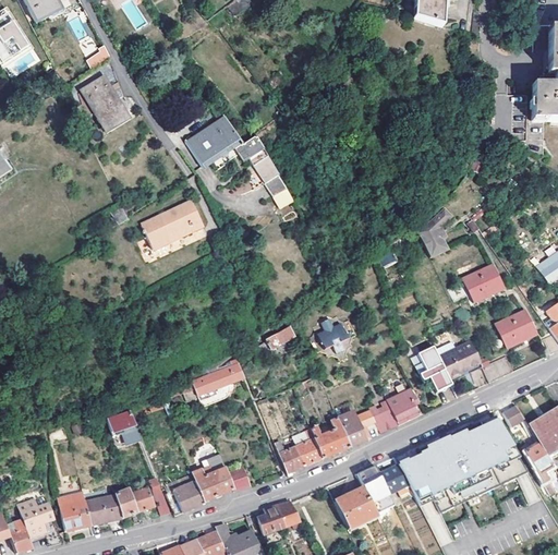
[(26,0),(36,20),(49,13),(49,15),(55,16),(59,13),(61,10),(60,8),(61,7),(58,0),(26,0)]
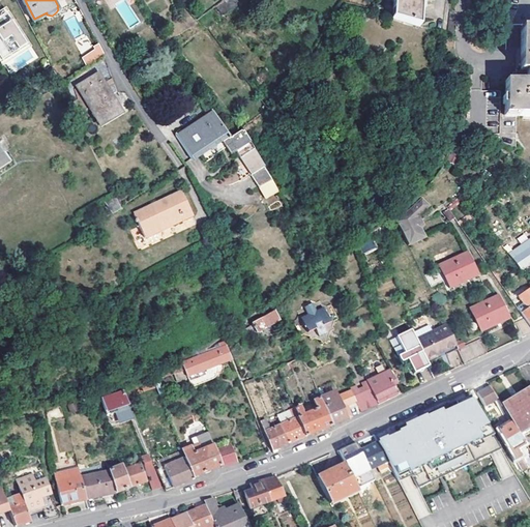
[(224,0),(219,4),(229,13),(241,1),(240,0),(224,0)]
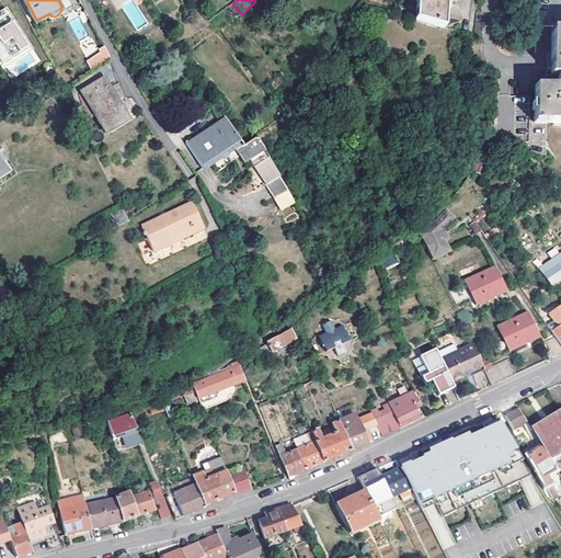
[(445,25),(446,0),(418,0),(416,16),(445,25)]
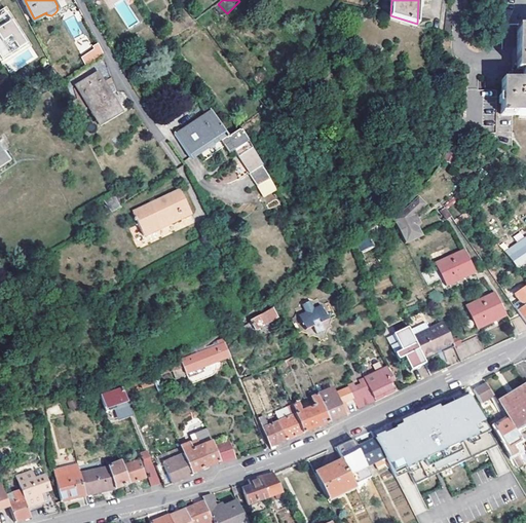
[(6,4),(0,7),(0,58),(2,61),(30,43),(6,4)]
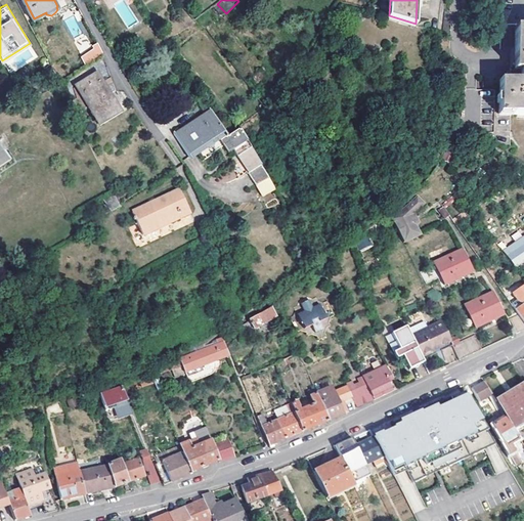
[(449,18),(442,18),(441,33),(449,34),(449,18)]
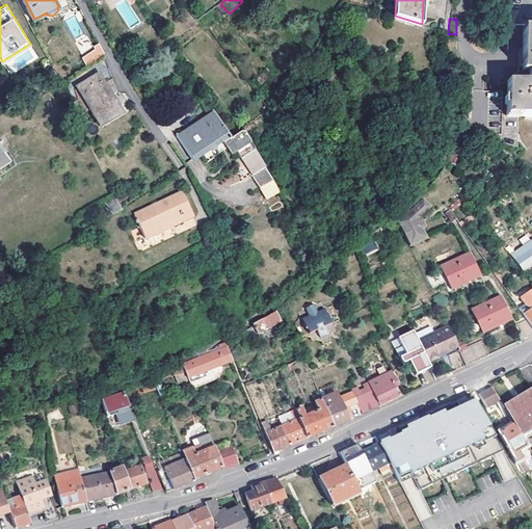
[(527,20),(523,20),(522,74),(522,78),(507,78),(506,113),(531,112),(531,25),(527,25),(527,20)]
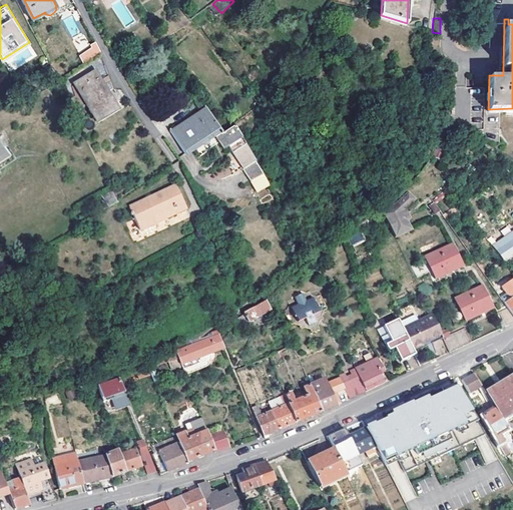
[(91,43),(93,45),(96,52),(101,49),(96,40),(91,43)]
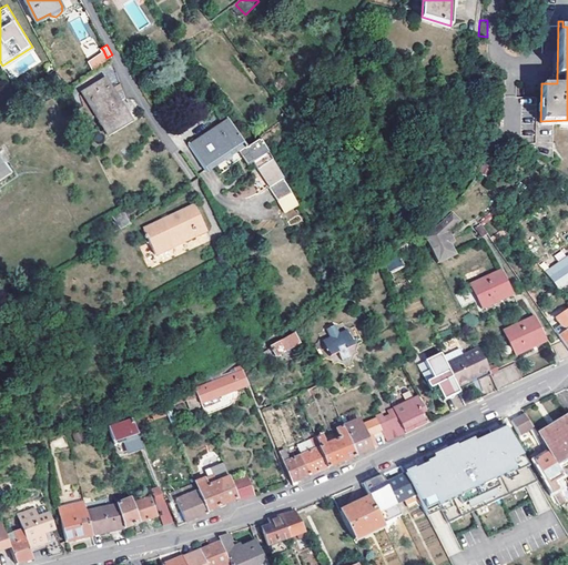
[(103,50),(89,58),(93,66),(107,58),(103,50)]
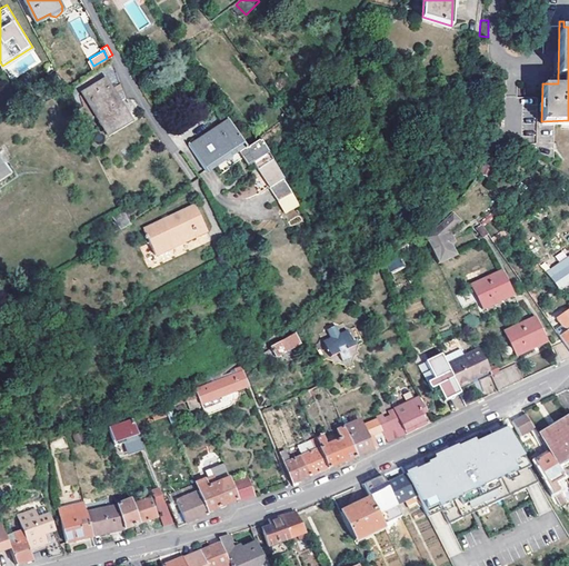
[(101,126),(127,113),(108,77),(83,88),(101,126)]
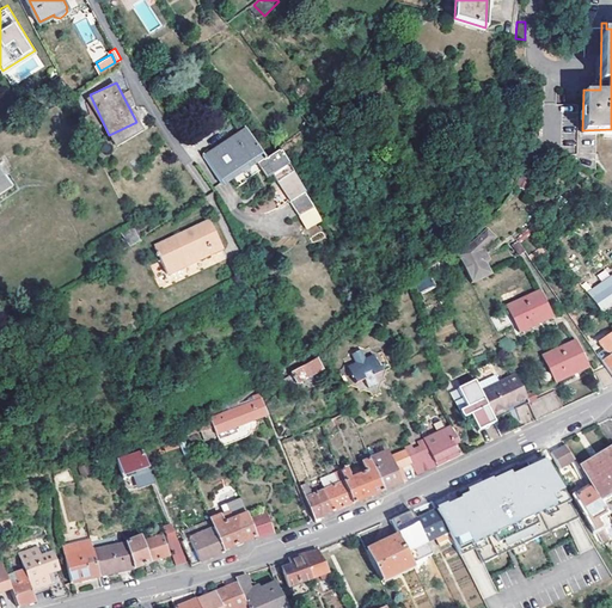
[(208,152),(226,182),(257,164),(268,158),(249,128),(208,152)]
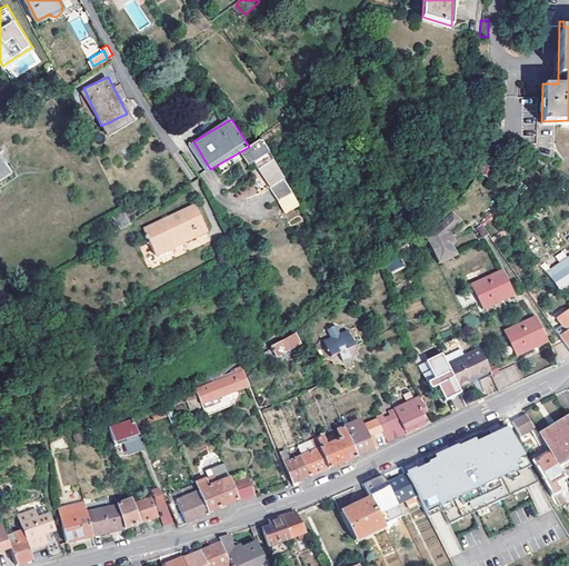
[(245,161),(246,160),(251,157),(283,210),(297,202),(262,136),(249,147),(239,152),(245,161)]
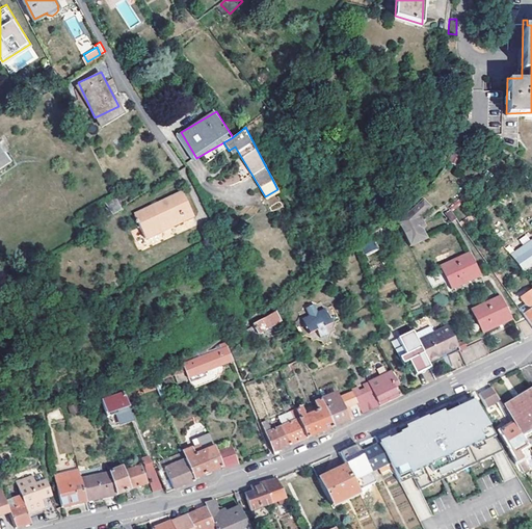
[(0,166),(11,159),(0,140),(0,166)]
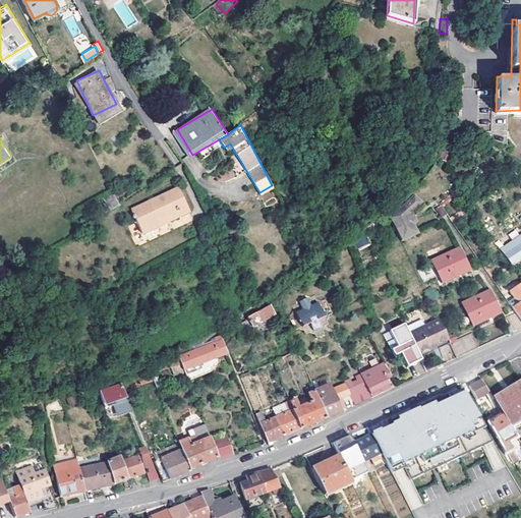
[(447,140),(441,156),(449,160),(455,145),(447,140)]
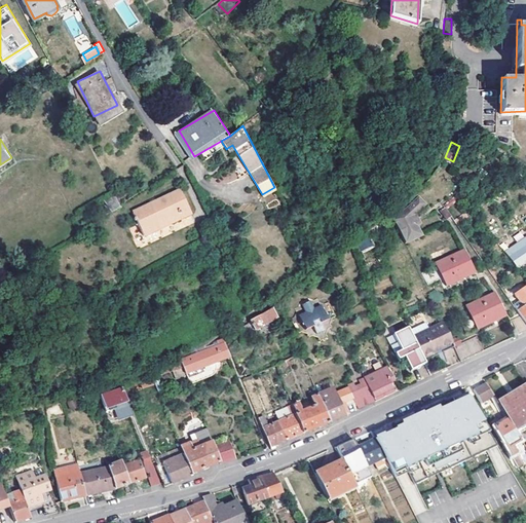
[(182,186),(134,207),(136,212),(135,213),(136,216),(137,215),(144,230),(192,210),(182,186)]
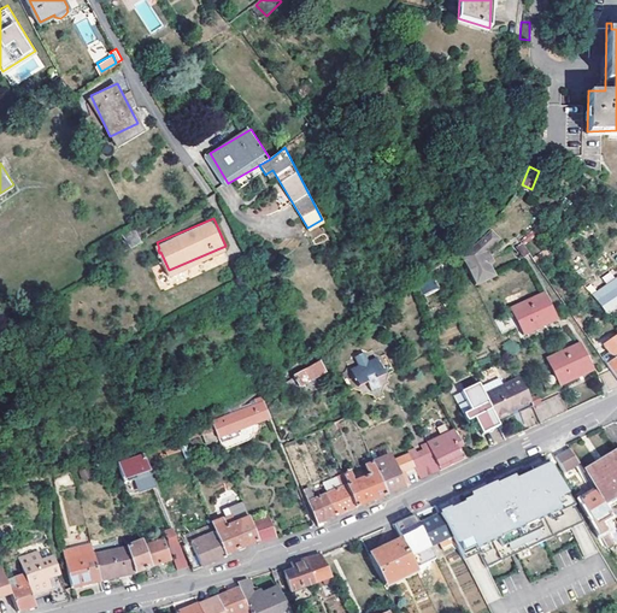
[(463,253),(476,281),(491,273),(488,269),(491,267),(486,254),(500,248),(495,237),(463,253)]
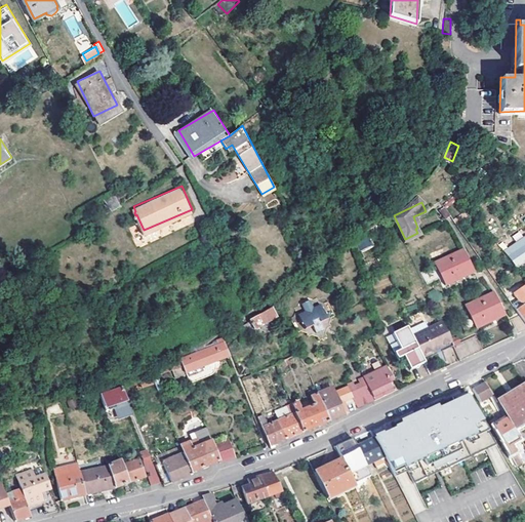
[(451,213),(445,217),(450,225),(456,221),(451,213)]
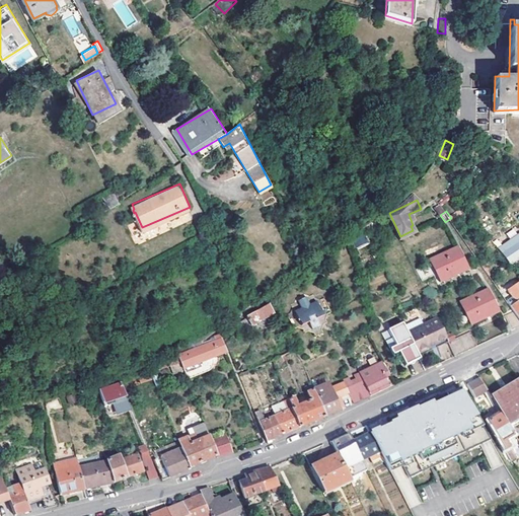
[(364,227),(355,234),(356,235),(365,231),(364,227)]
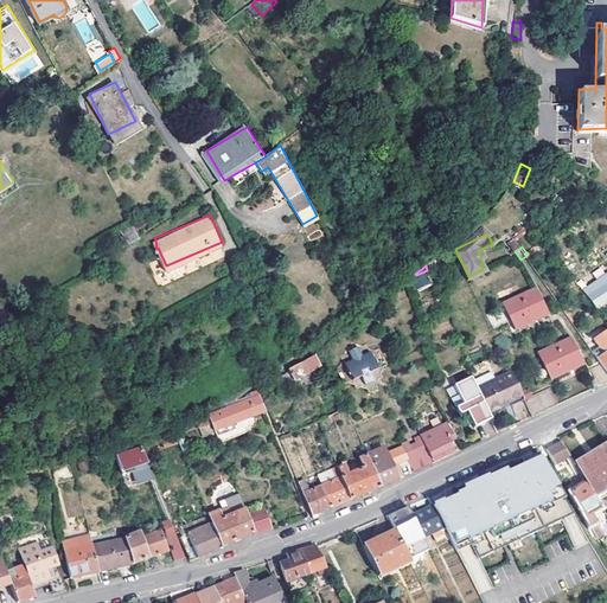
[(430,277),(427,270),(416,275),(420,283),(430,277)]
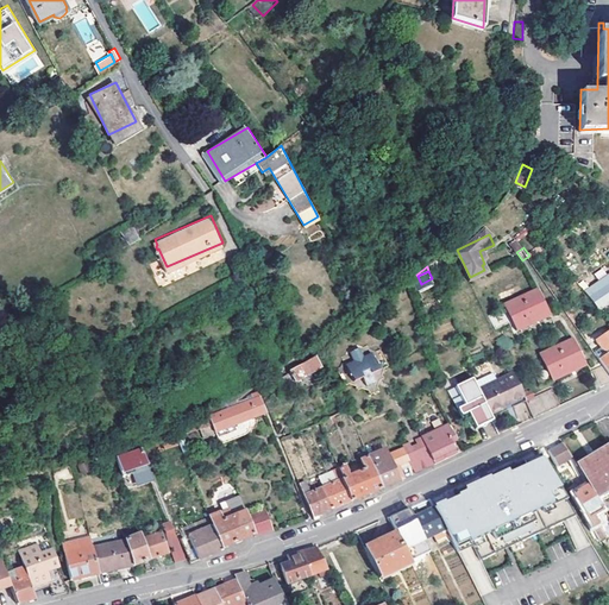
[(597,303),(608,296),(608,273),(585,287),(597,303)]
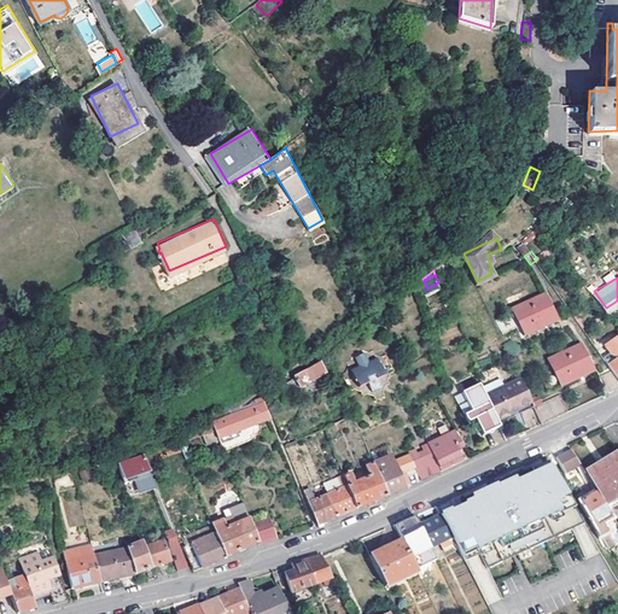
[(546,290),(512,305),(524,332),(558,316),(546,290)]
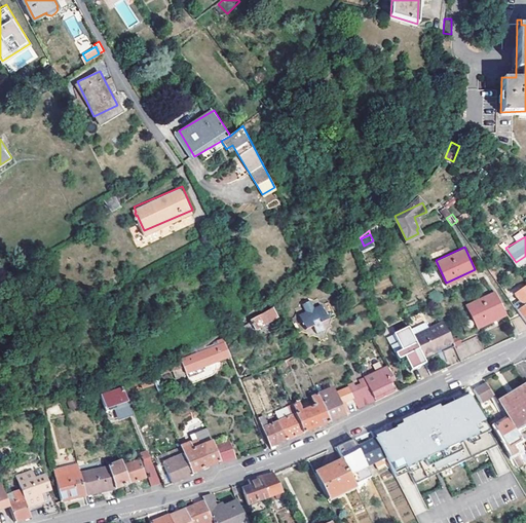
[(525,256),(516,262),(519,268),(525,264),(525,256)]
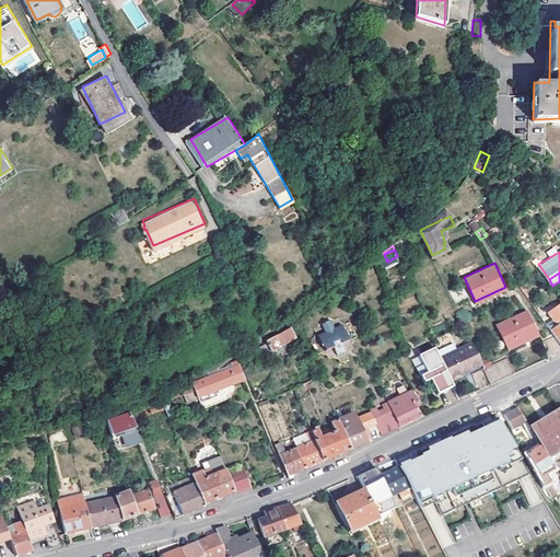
[(559,301),(547,311),(556,325),(551,329),(555,334),(559,341),(559,301)]
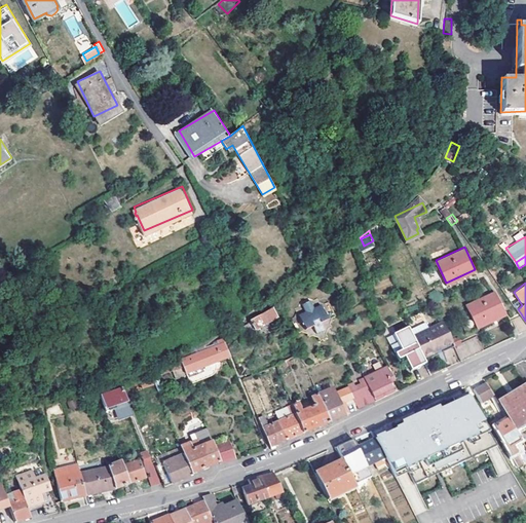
[(302,327),(296,312),(303,309),(300,302),(307,299),(310,305),(317,302),(325,318),(332,314),(325,299),(304,292),(296,296),(289,316),(295,331),(302,327)]
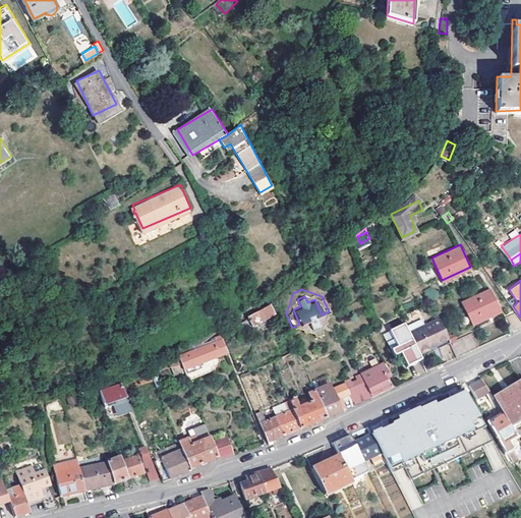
[(490,289),(461,302),(471,324),(501,310),(490,289)]
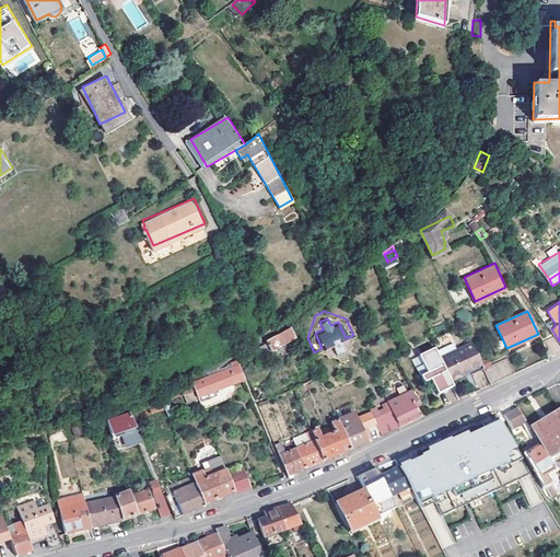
[(323,329),(315,333),(322,348),(346,338),(338,322),(330,325),(327,318),(319,322),(323,329)]
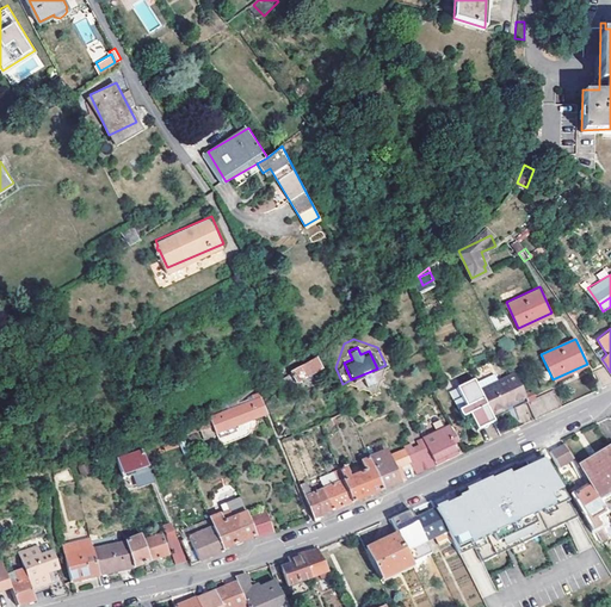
[(320,350),(289,364),(292,372),(278,379),(282,386),(296,381),(308,376),(310,381),(319,377),(316,371),(327,366),(320,350)]
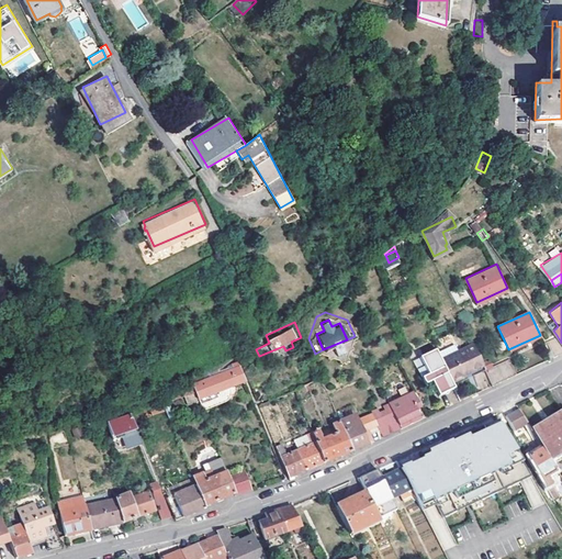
[(561,350),(561,343),(557,335),(546,339),(550,349),(553,355),(561,350)]
